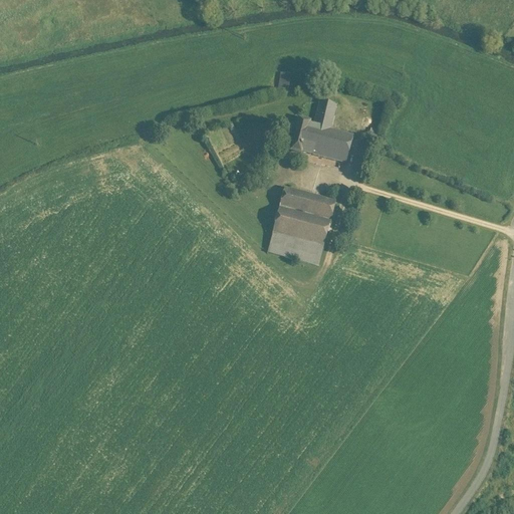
[(481,22),(475,19),(472,25),(477,28),(481,22)]
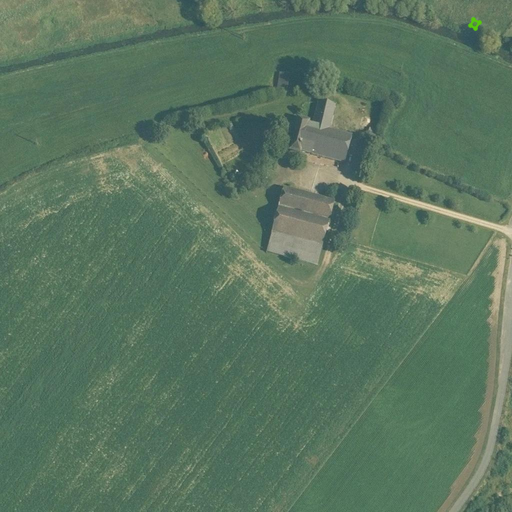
[(289,75),(280,74),(277,93),(286,94),(289,75)]
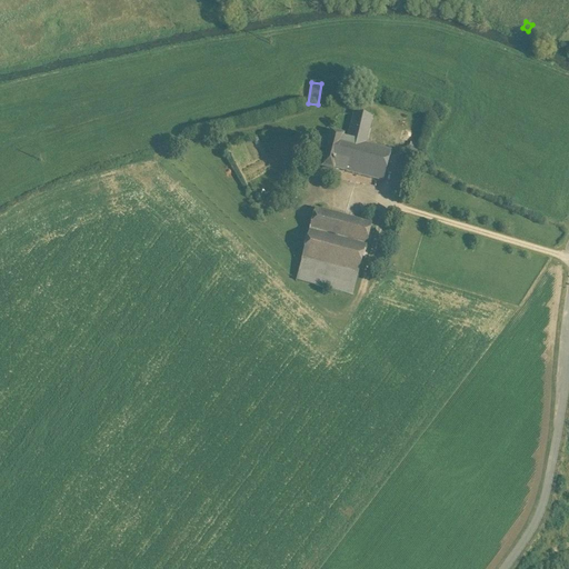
[(372,118),(355,113),(348,140),(366,145),(372,118)]
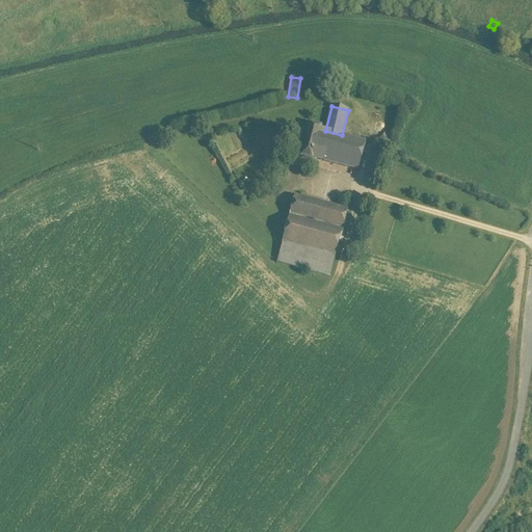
[(320,128),(310,125),(301,157),(312,160),(312,158),(320,130),(320,128)]
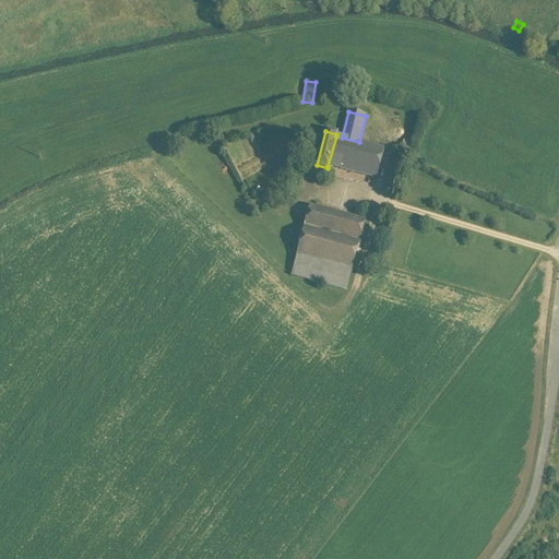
[(342,138),(336,137),(328,166),(377,179),(384,150),(359,142),(342,138)]
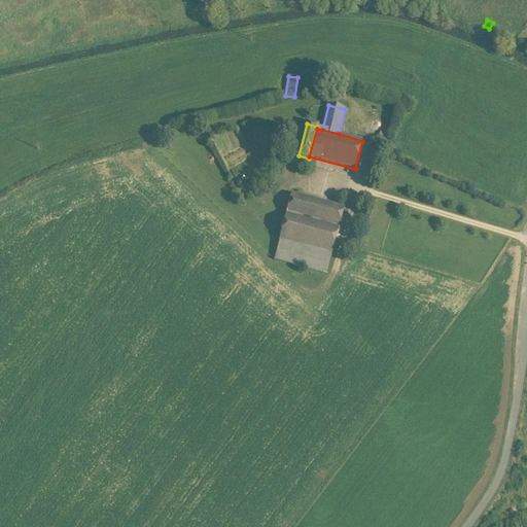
[(343,206),(291,191),(285,212),(338,226),(343,206)]
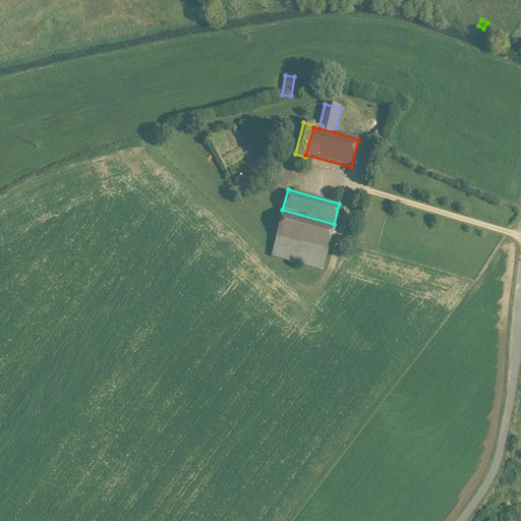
[(334,224),(282,210),(275,235),(327,250),(334,224)]
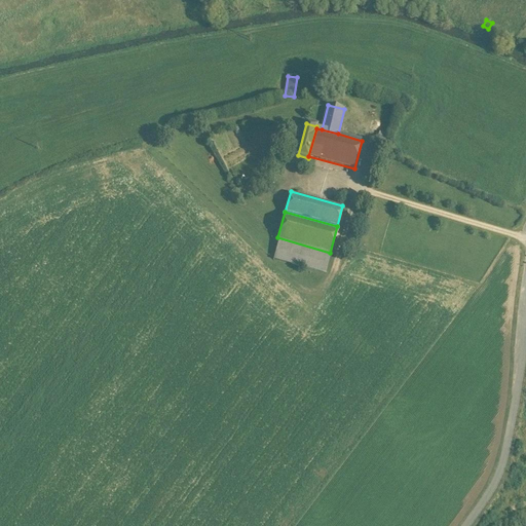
[(330,253),(277,237),(272,256),(325,270),(330,253)]
